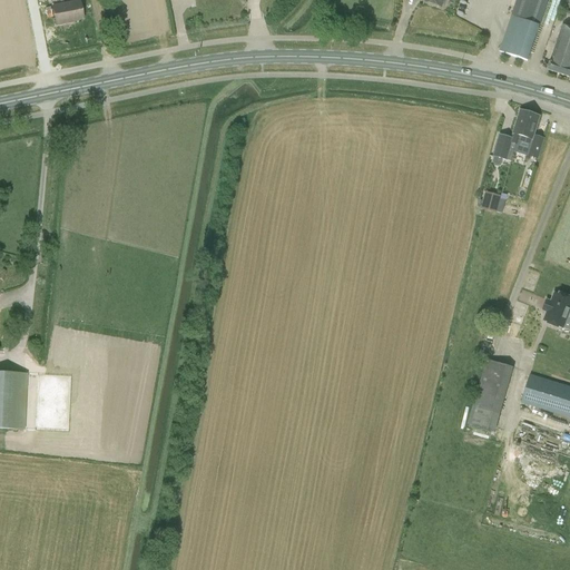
[(514,0),(499,50),(527,59),(546,0),(514,0)]
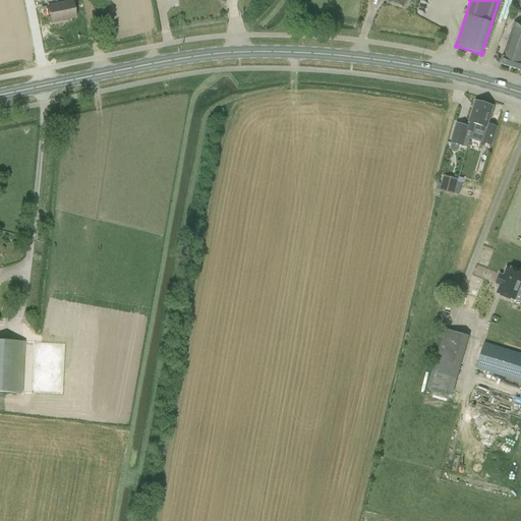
[(73,1),(48,6),(51,22),(56,22),(55,20),(76,17),(73,1)]
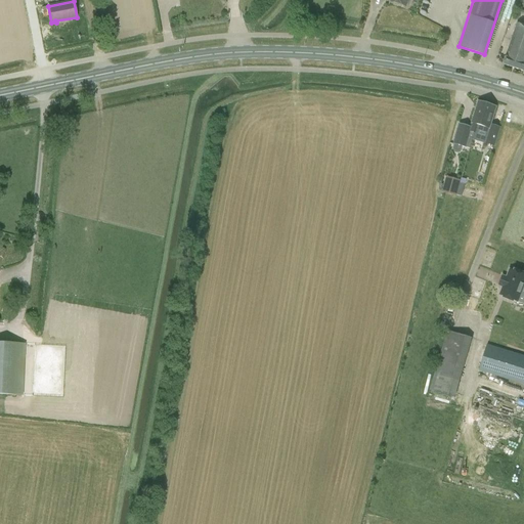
[(523,25),(517,23),(503,64),(523,71),(523,25)]
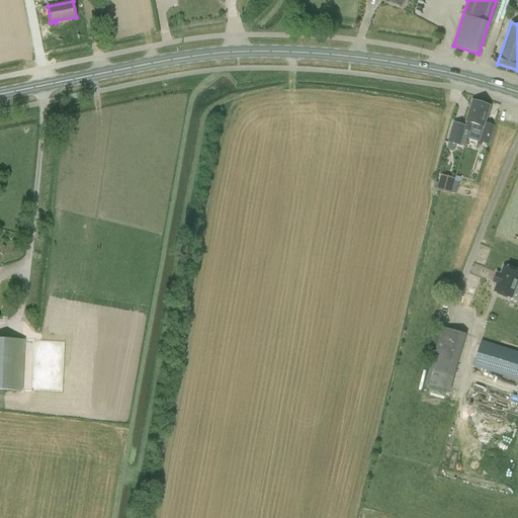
[(455,149),(456,145),(463,147),(467,133),(481,137),(480,142),(489,145),(494,130),(484,126),(491,105),(472,100),(465,124),(454,121),(448,142),(449,142),(447,147),(449,149),(453,150),(455,149)]
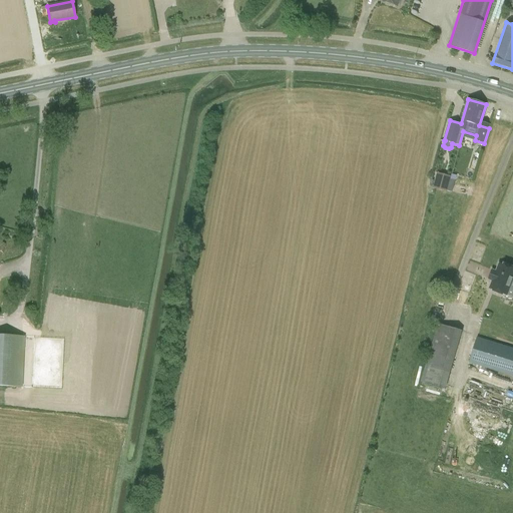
[(437,172),(433,188),(447,191),(451,176),(437,172)]
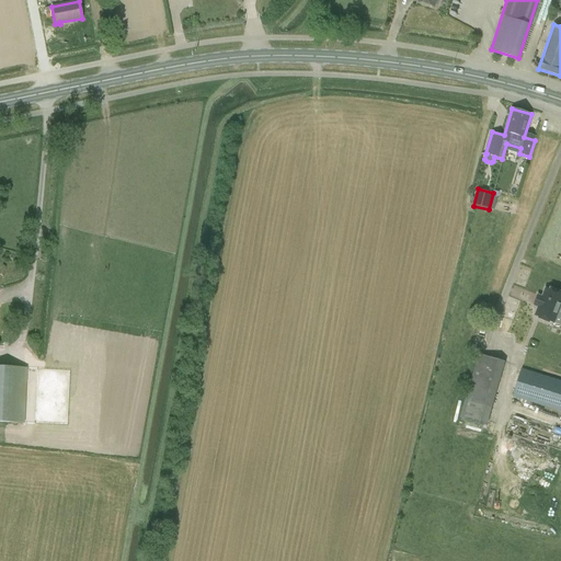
[(516,199),(494,194),(490,208),(513,215),(516,199)]
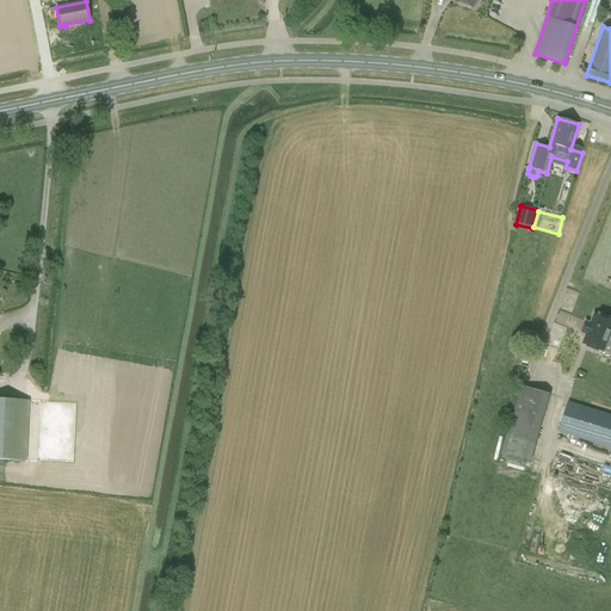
[(586,335),(582,344),(587,345),(587,347),(598,351),(598,350),(603,352),(610,333),(610,331),(610,321),(610,320),(600,315),(599,316),(594,315),(592,322),(591,323),(588,323),(585,333),(587,334),(586,335)]
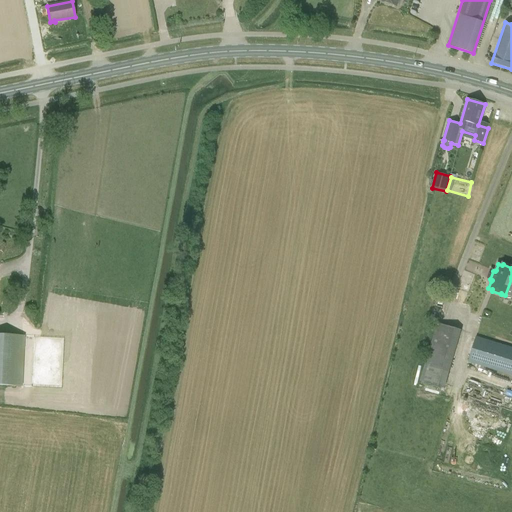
[(436,323),(420,381),(444,388),(461,330),(436,323)]
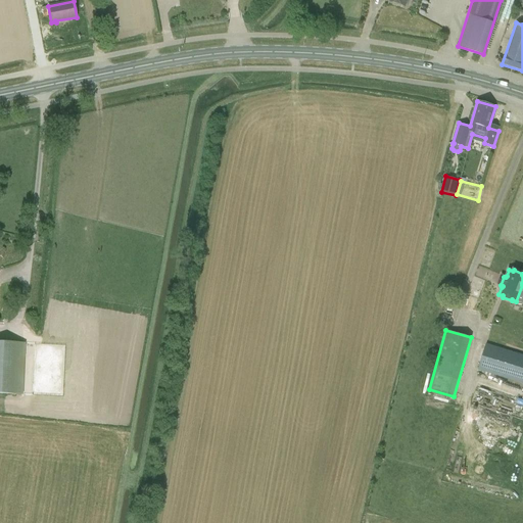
[(37,358),(25,358),(25,342),(0,340),(0,392),(22,394),(24,375),(37,376),(37,358)]
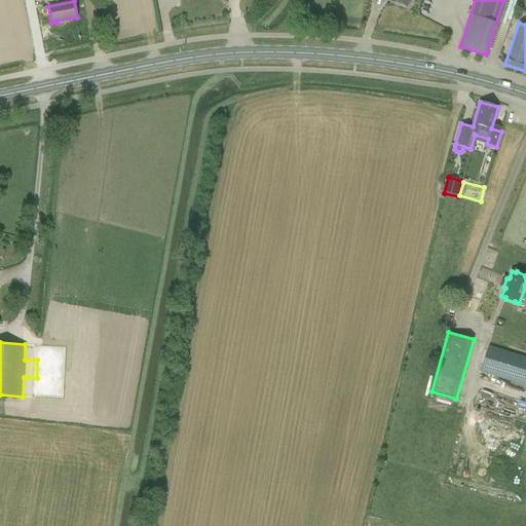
[(525,357),(489,346),(481,371),(525,383),(525,357)]
